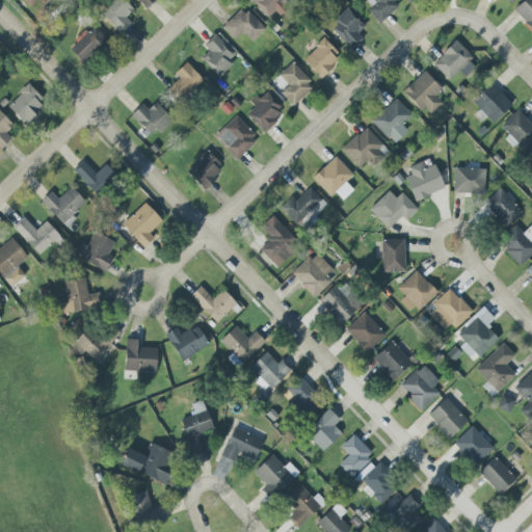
[(131,24),(125,18),(132,10),(123,0),(111,0),(100,11),(120,33),(131,24)]
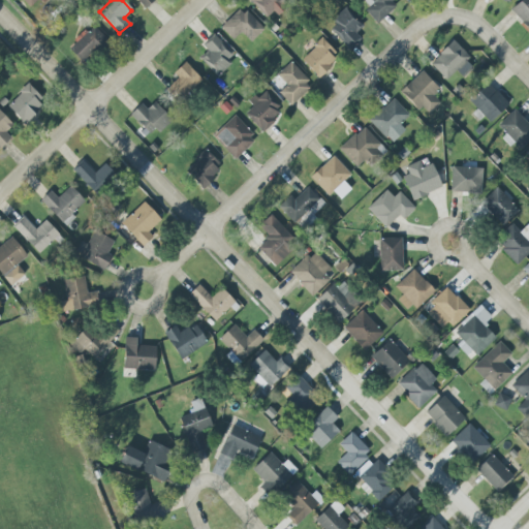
[(267,18),(273,11),(277,16),(290,3),(288,0),(251,0),(250,1),(267,18)]
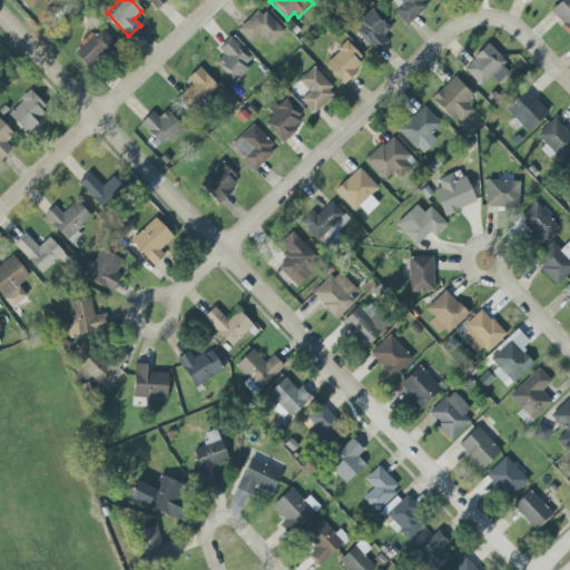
[(390,0),(397,8),(393,12),(406,26),(429,3),(425,0),(390,0)]
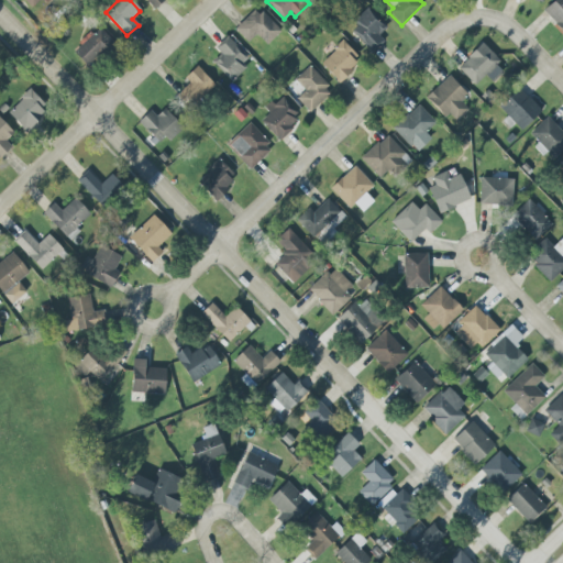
[(562,0),(553,0),(542,11),(562,32),(562,0)]
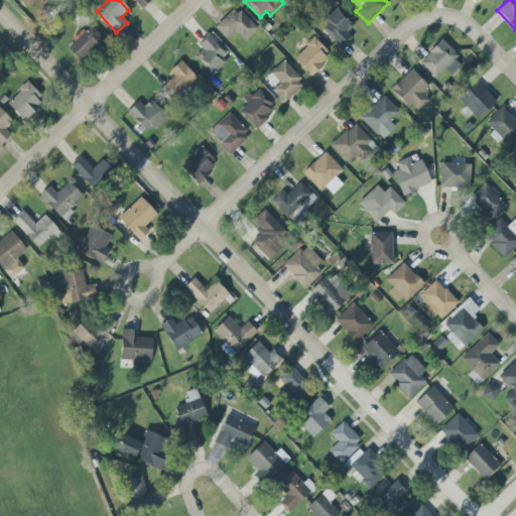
[(347,31),(354,25),(340,6),(319,21),(340,47),(352,38),(347,31)]
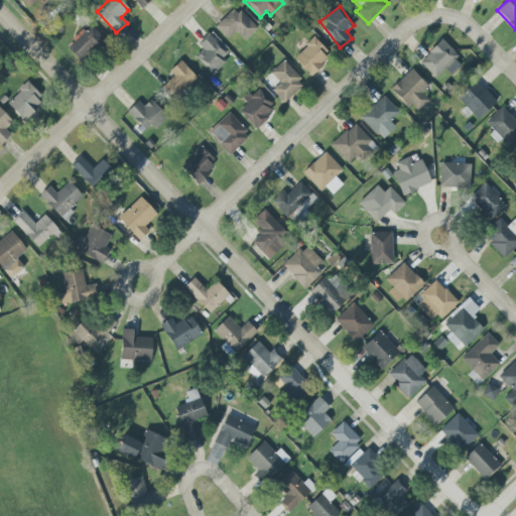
[(227,39),(236,32),(244,41),(256,30),(236,7),(215,26),(227,39)]
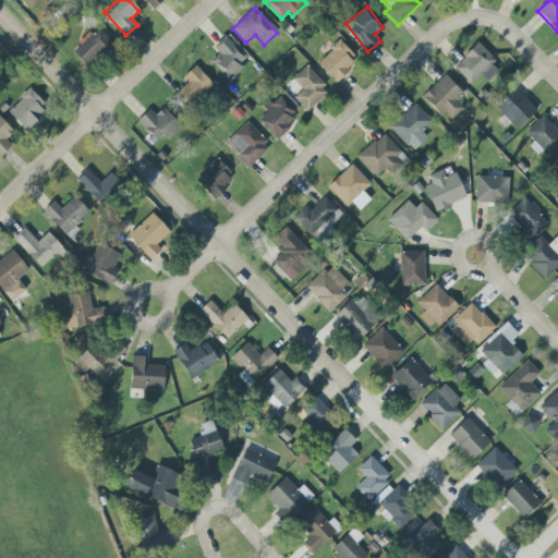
[(72,51),(87,67),(113,40),(100,26),(91,35),(89,34),(72,51)]
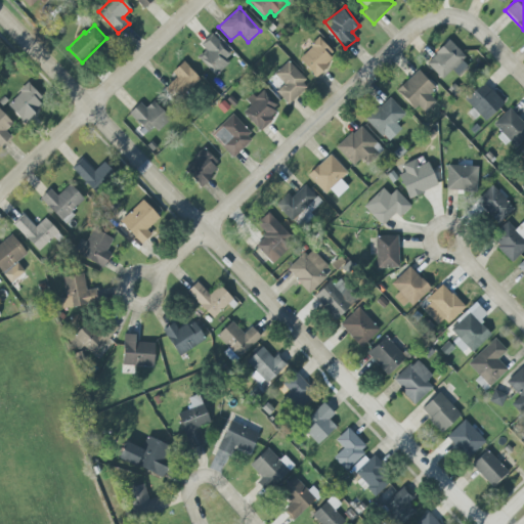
[(206,49),(198,58),(217,76),(228,62),(224,59),(231,52),(211,34),(201,45),(206,49)]
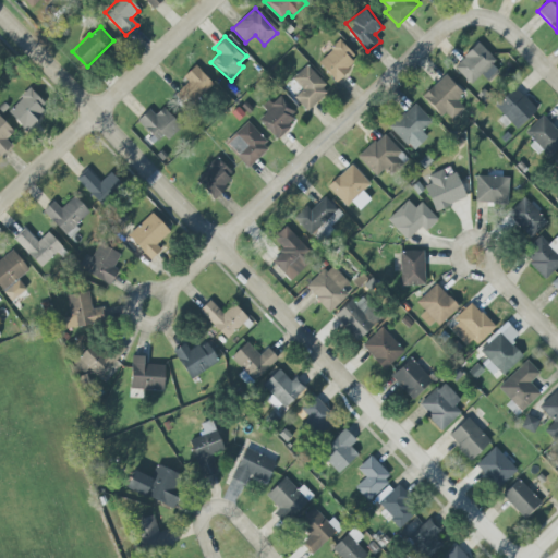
[(358,60),(340,41),(317,62),(335,81),(358,60)]
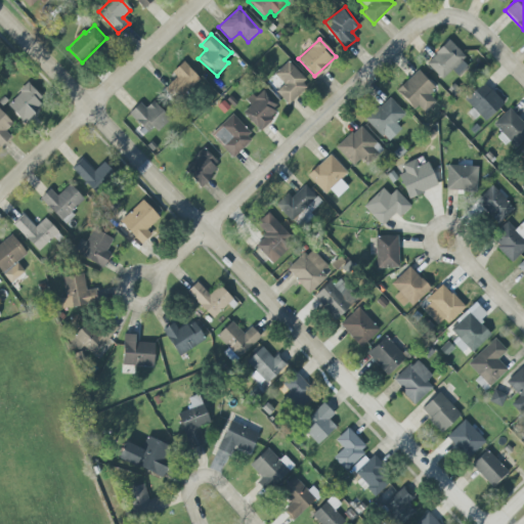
[(426,62),(441,79),(451,70),(456,76),(469,63),(448,41),(426,62)]
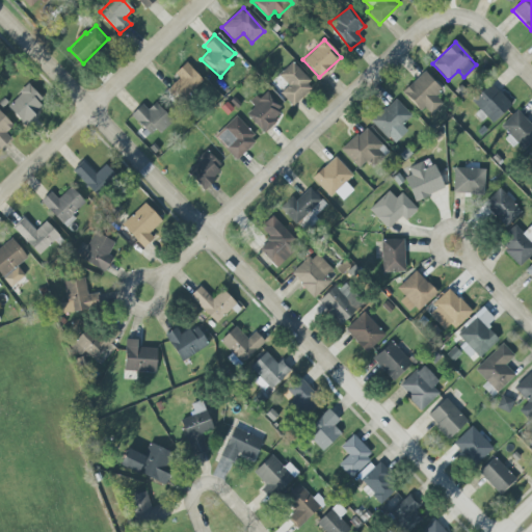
[(203,81),(186,62),(174,74),(178,79),(166,90),(179,104),(203,81)]
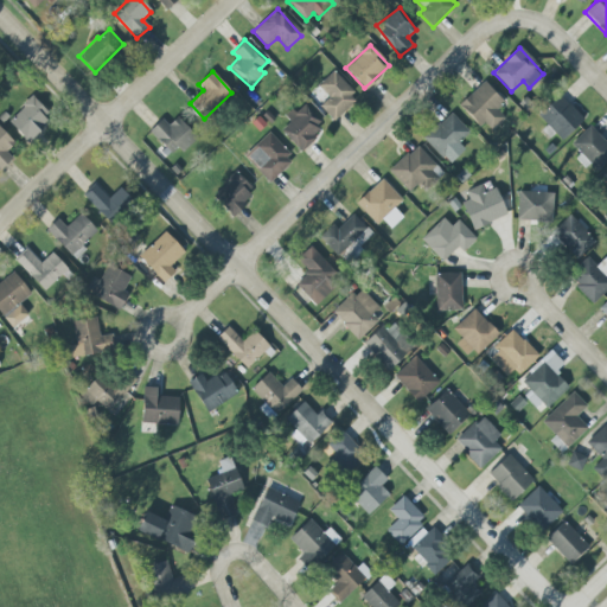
[(318,85),(328,97),(320,107),(334,121),(358,98),(333,71),(318,85)]
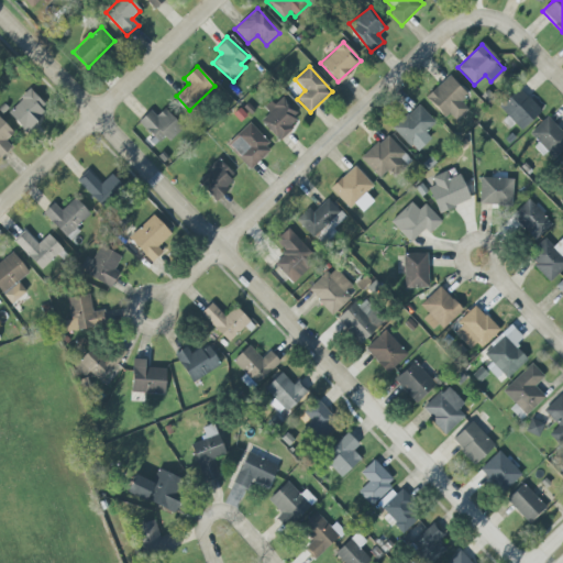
[(456,122),(467,109),(461,102),(467,95),(448,76),(426,98),(445,118),(449,114),(456,122)]
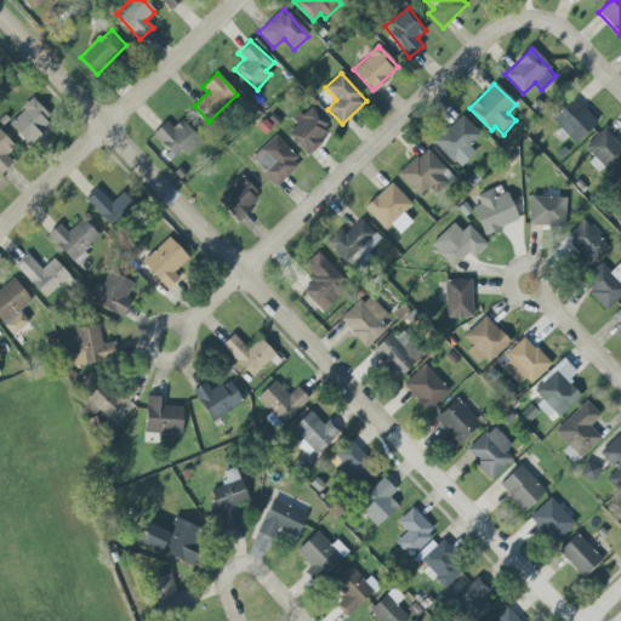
[(574,143),(597,123),(574,97),(551,118),(574,143)]
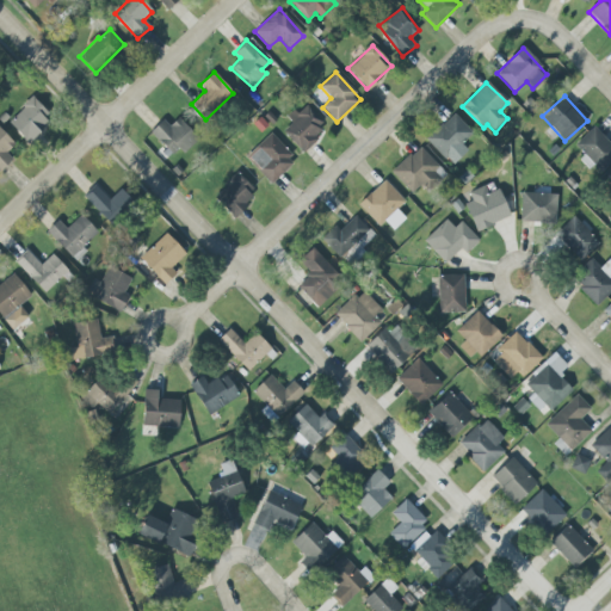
[(32,98),(7,122),(28,143),(53,119),(32,98)]
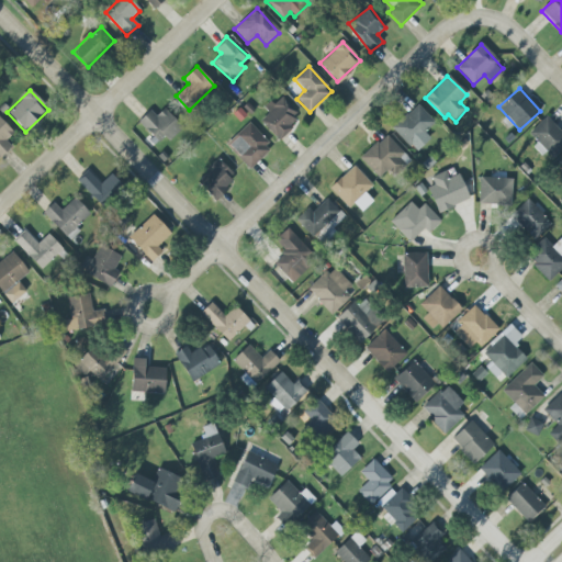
[(259,121),(277,139),(302,115),(283,98),(259,121)]
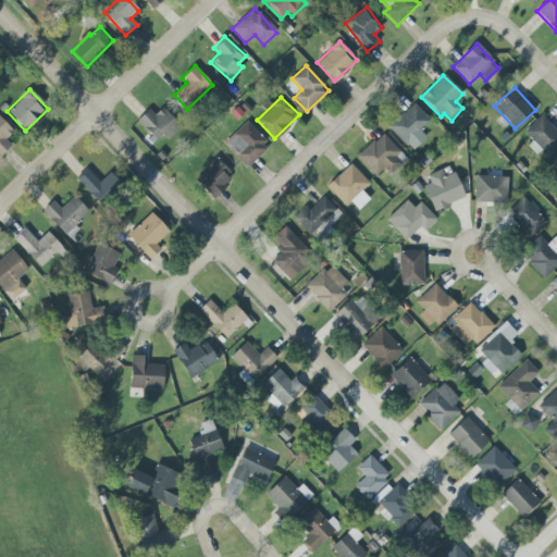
[(411,151),(426,137),(421,131),(431,122),(413,103),(388,126),(411,151)]
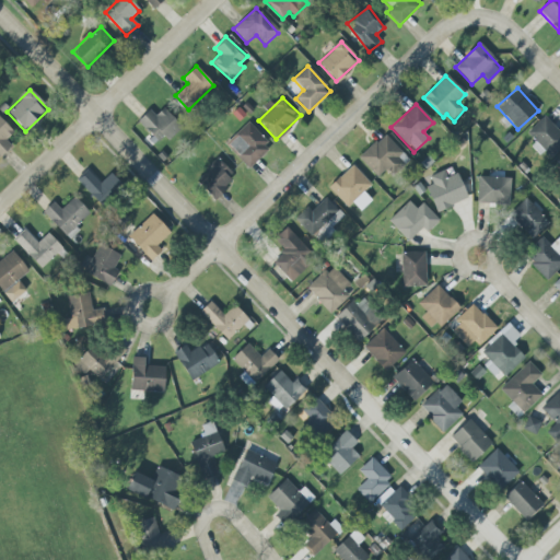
[(150,111),(138,120),(160,144),(181,127),(163,108),(154,116),(150,111)]
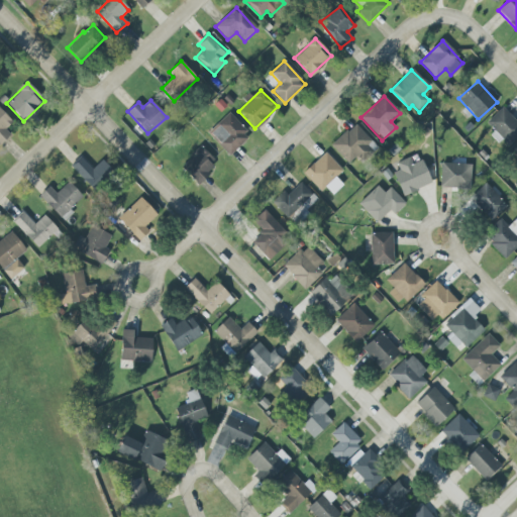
[(0,143),(11,136),(5,128),(12,123),(0,107),(0,143)]
